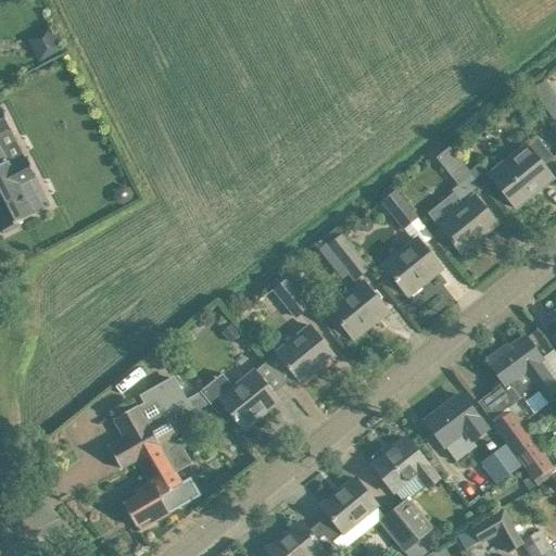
[(40,62),(65,50),(53,23),(28,35),(40,62)]
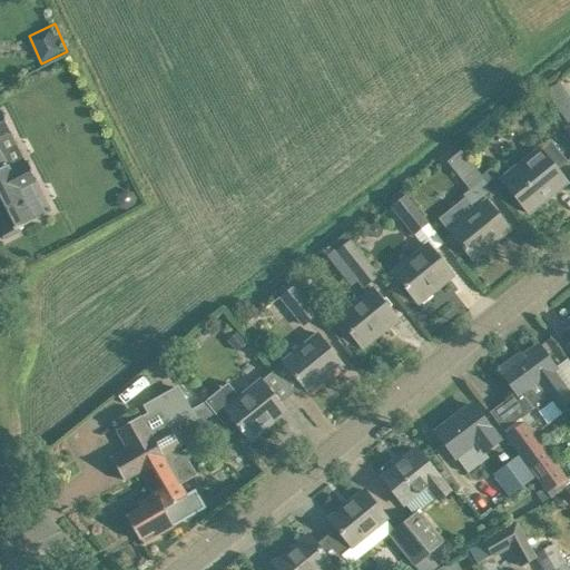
[(569,101),(559,81),(547,89),(567,123),(569,126),(569,125),(569,101)]
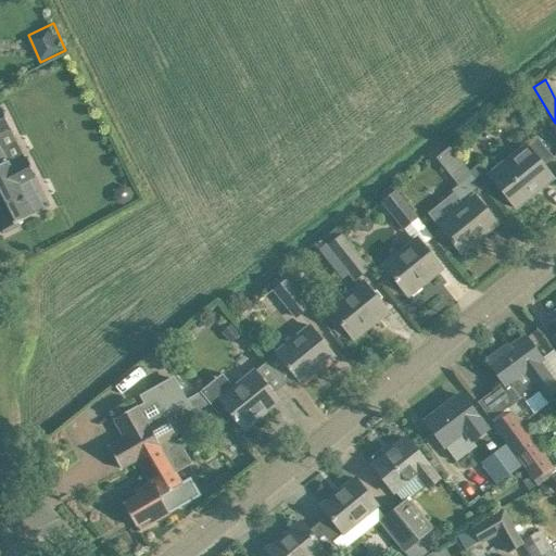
[(19,223),(35,214),(20,185),(37,177),(0,106),(0,230),(3,230),(4,234),(20,226),(19,223)]
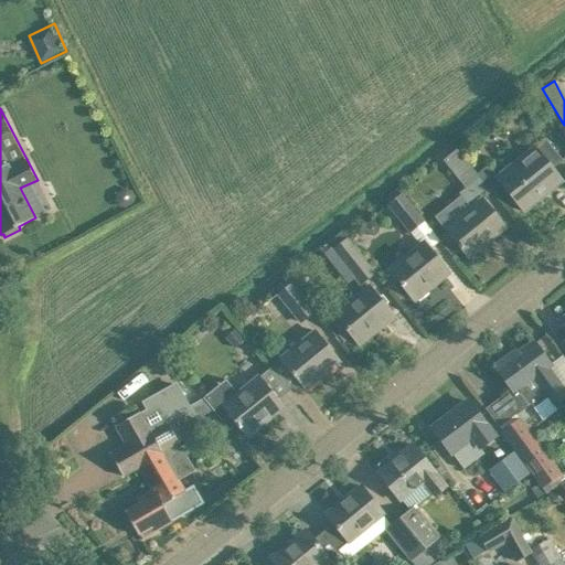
[(478,174),(491,191),(501,183),(524,211),(525,211),(522,208),(545,189),(548,192),(562,181),(551,168),(562,159),(544,138),(497,177),(488,166),(478,174)]
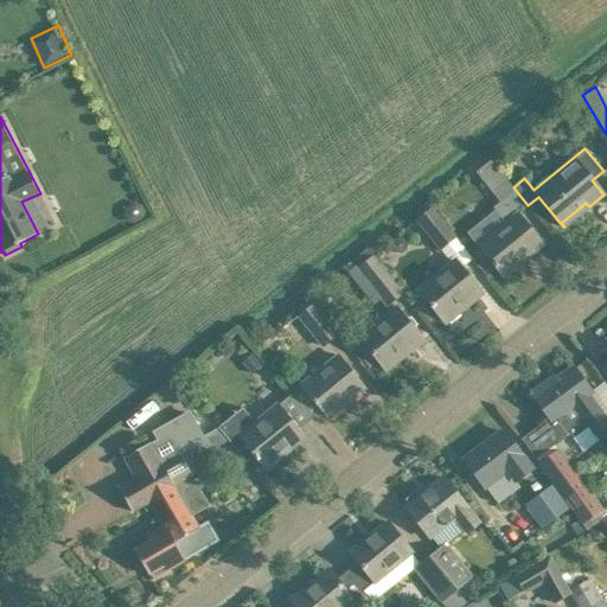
[(491,160),(477,172),(500,202),(493,208),(505,223),(479,246),(489,257),(503,275),(505,274),(508,278),(511,278),(519,272),(521,268),(518,264),(521,262),(541,246),(542,244),(528,225),(518,213),(528,205),(513,187),(491,160)]
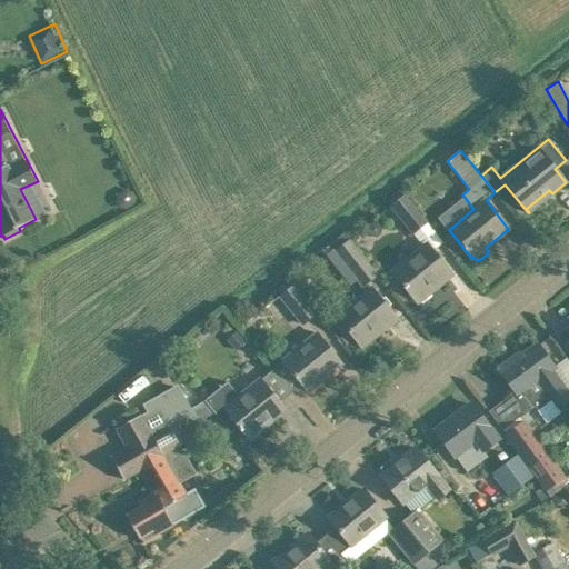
[(117,195),(115,201),(118,208),(125,209),(128,208),(133,205),(136,198),(132,192),(127,190),(120,193),(117,195)]
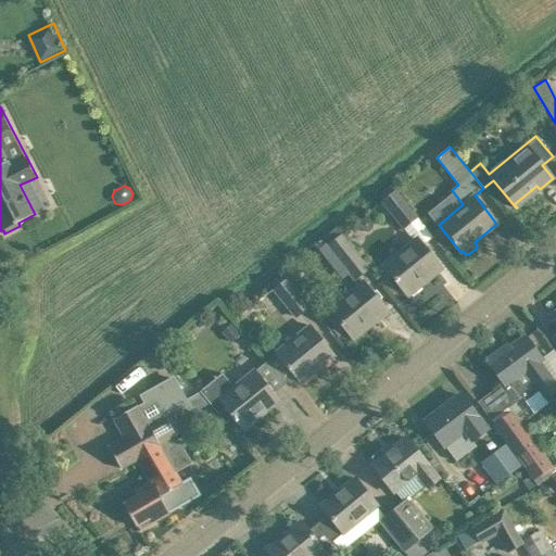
[(382,200),(381,201),(403,228),(416,217),(394,190),(382,200)]
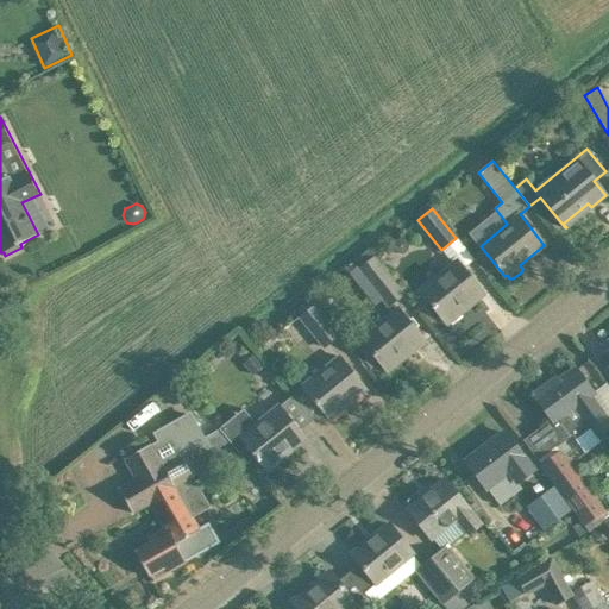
[(391,245),(391,246),(391,249),(393,250),(393,251),(394,252),(395,253),(397,255),(400,255),(401,255),(403,253),(405,252),(406,251),(407,250),(407,249),(407,246),(407,245),(407,244),(406,242),(405,240),(403,240),(401,239),(400,239),(397,239),(396,239),(395,240),(394,242),(393,243),(391,245)]
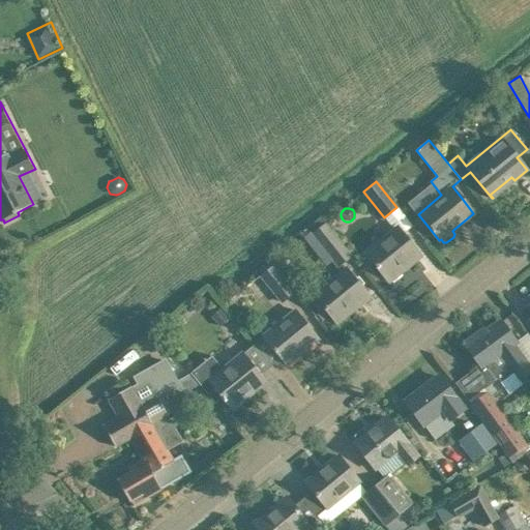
[(313,233),(333,259),(340,266),(352,256),(346,247),(326,223),(313,233)]
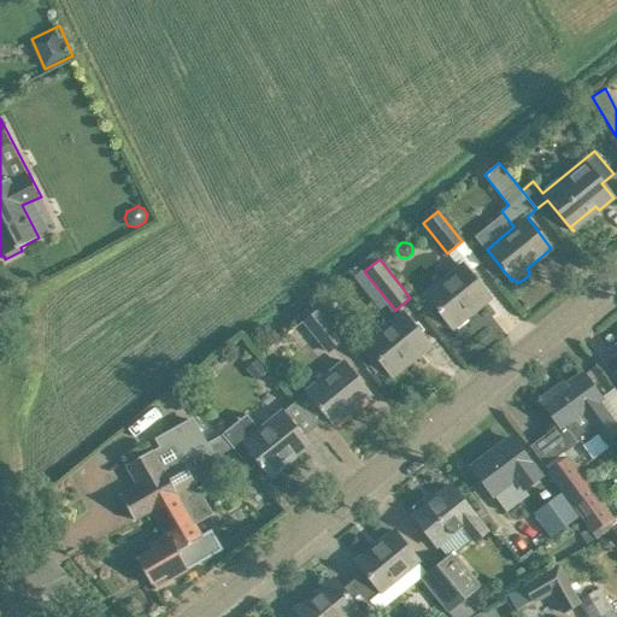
[(441,283),(425,295),(445,318),(452,328),(468,315),(465,311),(485,294),(488,299),(489,298),(475,278),(469,271),(464,265),(459,269),(458,269),(441,283)]
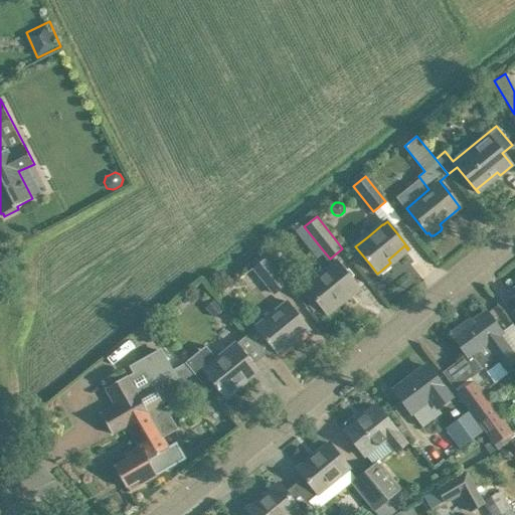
[(267,256),(253,267),(276,294),(287,284),(267,256)]
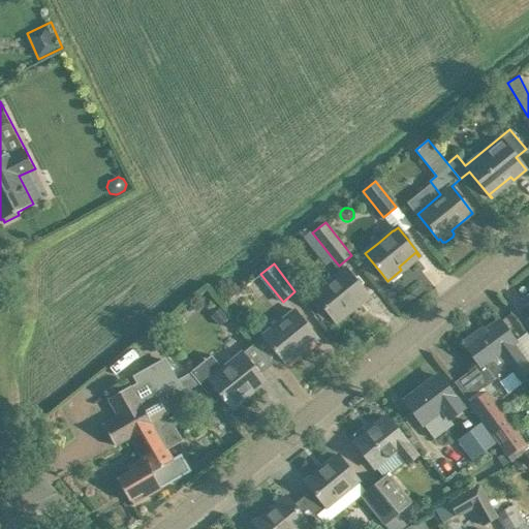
[(310,298),(308,299),(319,312),(324,308),(330,314),(336,322),(350,311),(347,308),(365,293),(368,297),(355,280),(346,269),(345,270),(340,273),(314,294),(310,298)]
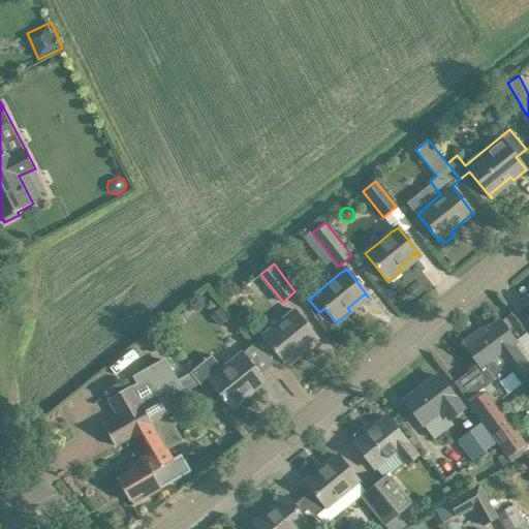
[(211,316),(219,327),(228,318),(220,309),(211,316)]
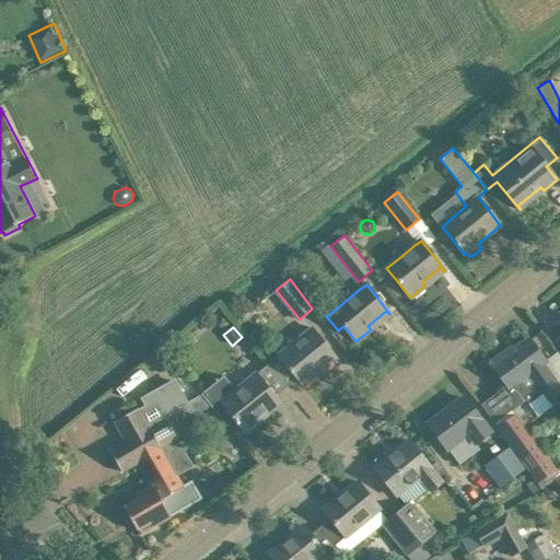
[(278,357),(288,368),(301,385),(333,360),(327,353),(330,350),(314,328),(278,357)]
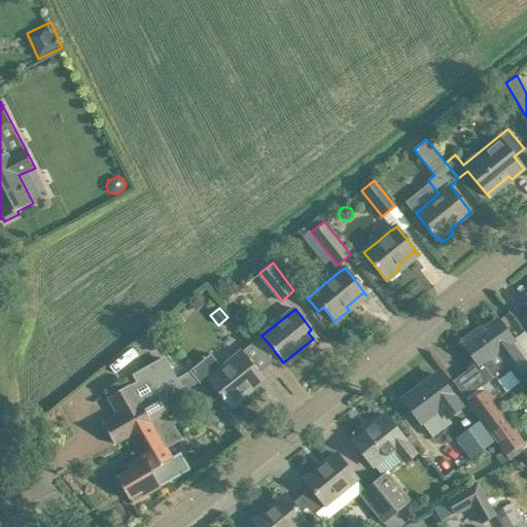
[(499,379),(512,371),(517,378),(526,370),(526,366),(510,343),(513,340),(498,319),(477,336),(475,332),(462,342),(479,364),(467,373),(478,386),(495,374),(499,379)]
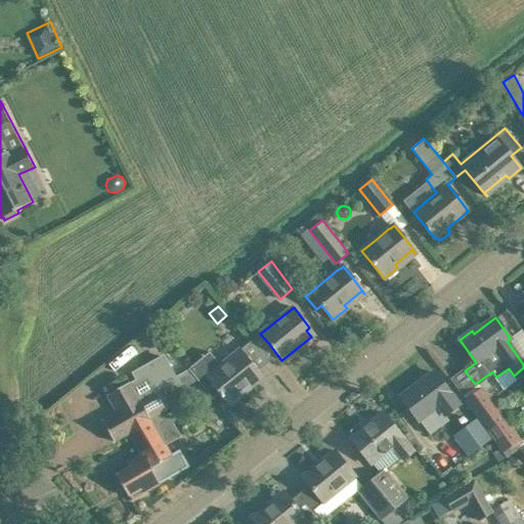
[(211,352),(189,369),(213,398),(219,393),(228,404),(242,393),(239,390),(260,373),(258,369),(242,349),(221,365),(211,352)]
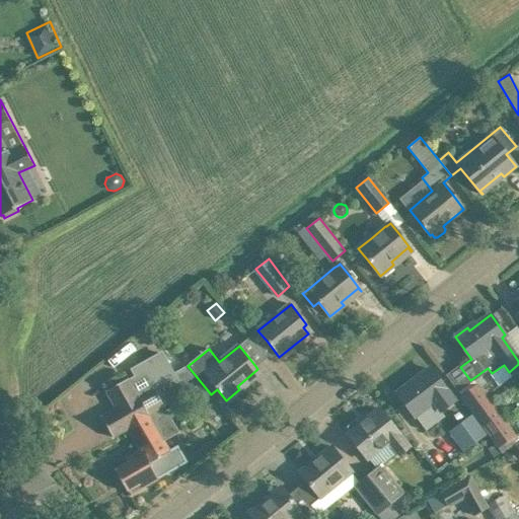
[(157,477),(184,462),(176,447),(168,451),(150,419),(165,410),(162,405),(152,387),(172,376),(160,354),(130,370),(135,379),(129,382),(127,379),(104,391),(115,409),(100,417),(113,438),(128,429),(140,451),(126,459),(128,462),(115,469),(127,491),(140,484),(142,488),(158,478),(157,477)]
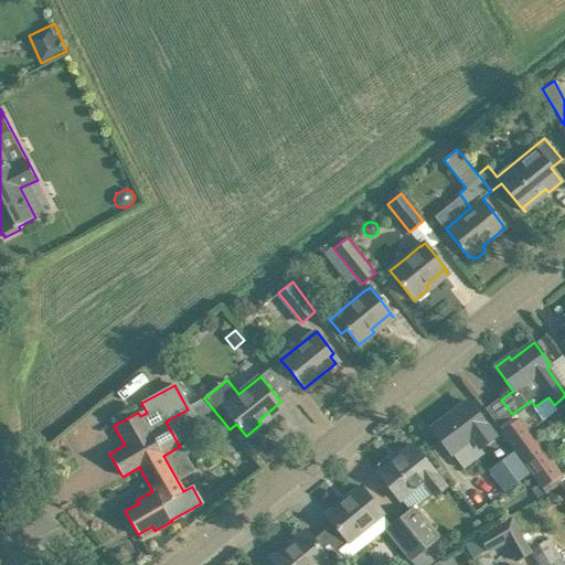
[(447,416),(432,428),(445,446),(450,454),(452,456),(470,443),(476,449),(480,446),(494,435),(483,420),(470,403),(456,414),(449,419),(447,416)]
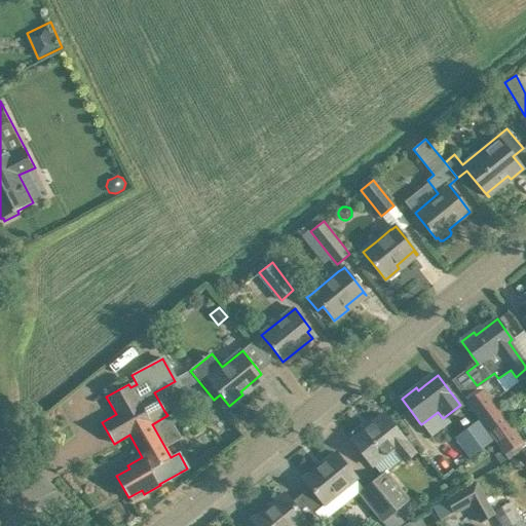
[(185,399),(175,381),(154,392),(164,411),(185,399)]
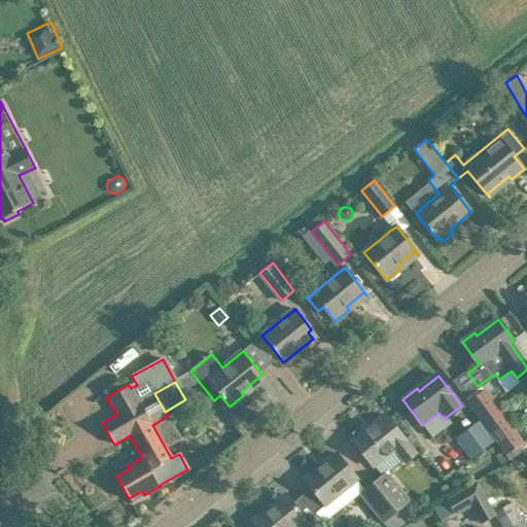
[(468,403),(480,420),(495,441),(495,442),(505,455),(522,444),(484,391),(468,403)]
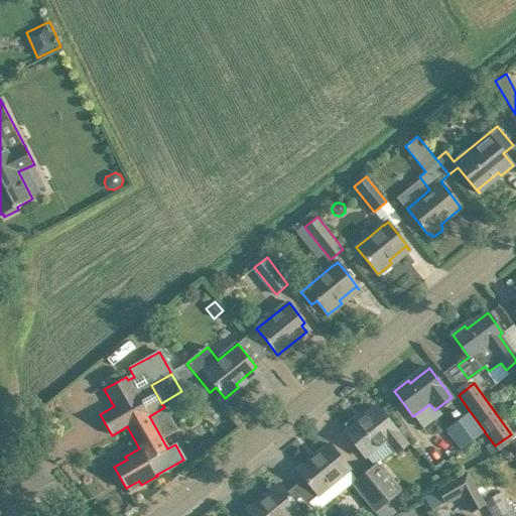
[(495,393),(494,399),(496,402),(501,404),(505,401),(506,396),(504,392),(499,391),(495,393)]
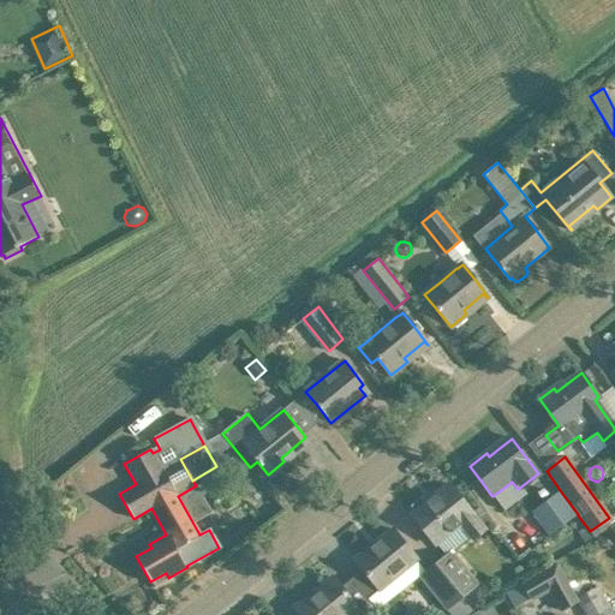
[(485,530),(448,484),(434,496),(435,497),(429,502),(419,499),(411,506),(412,514),(436,544),(460,525),(472,541),(485,530)]
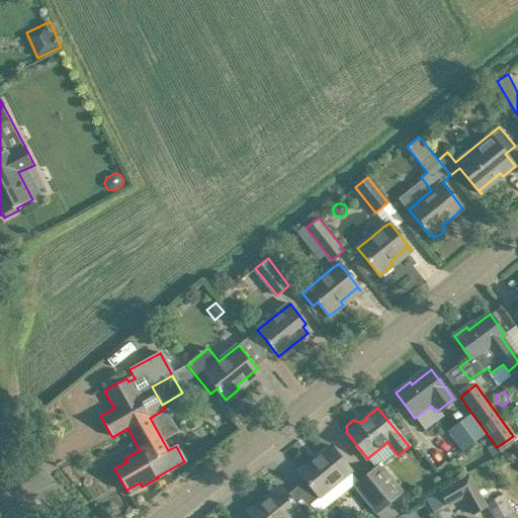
[(471,413),(447,431),(462,451),(487,433),(471,413)]
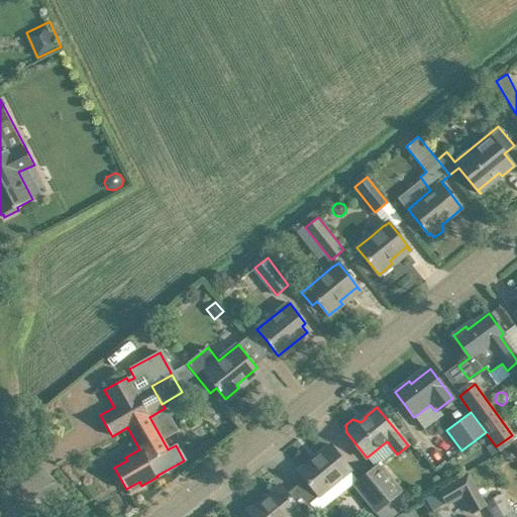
[(296,486),(296,487),(309,503),(319,496),(332,485),(350,471),(342,460),(330,444),(318,454),(319,455),(300,471),(299,470),(298,470),(305,479),(296,486)]
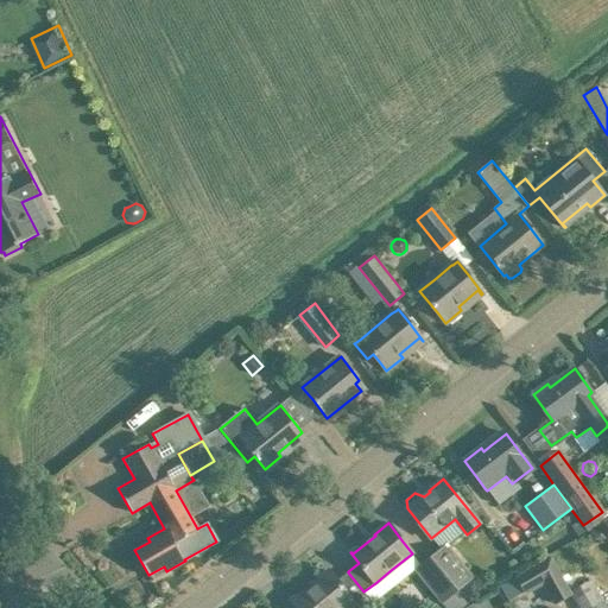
[(607,531),(603,524),(589,532),(594,540),(602,544),(607,539),(607,531)]
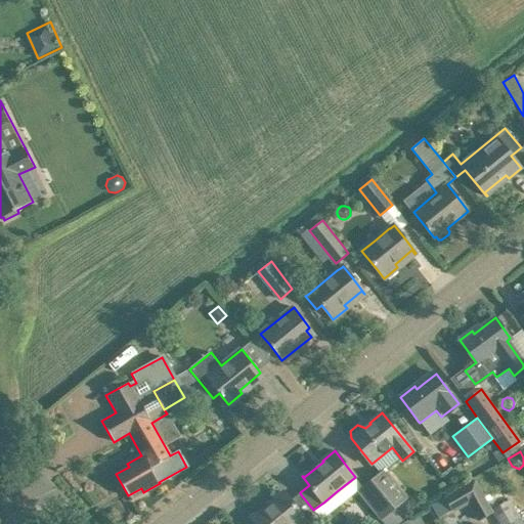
[(381,474),(373,480),(395,509),(401,504),(408,498),(399,487),(395,490),(381,474)]
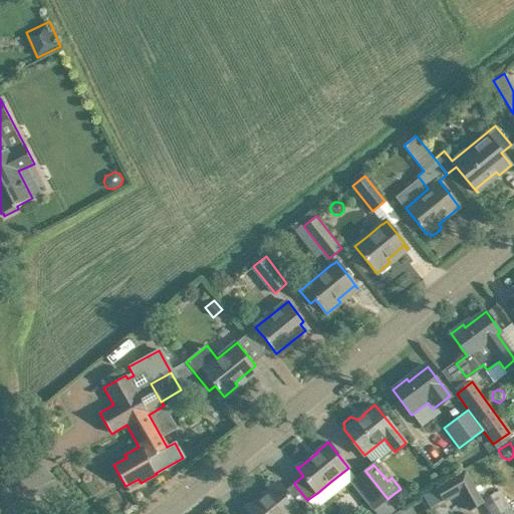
[(435,487),(422,495),(430,509),(443,501),(458,493),(459,495),(468,511),(483,503),(465,470),(435,487)]
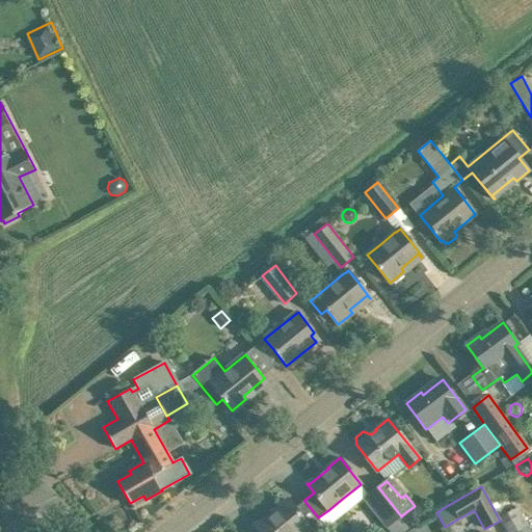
[(378,487),(368,497),(382,514),(378,517),(390,531),(403,531),(409,527),(407,525),(401,516),(378,487)]
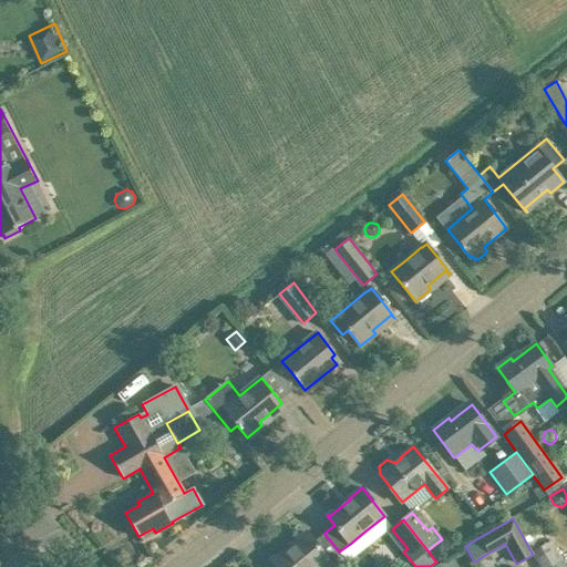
[(286,548),(272,559),(277,566),(336,566),(330,559),(339,552),(325,534),(315,542),(307,532),(306,533),(307,534),(287,549),(286,548)]
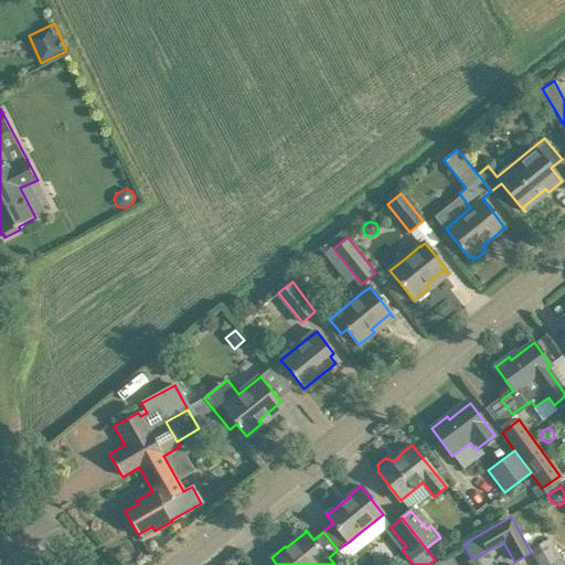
[(539,564),(564,564),(551,539),(531,548),(539,564)]
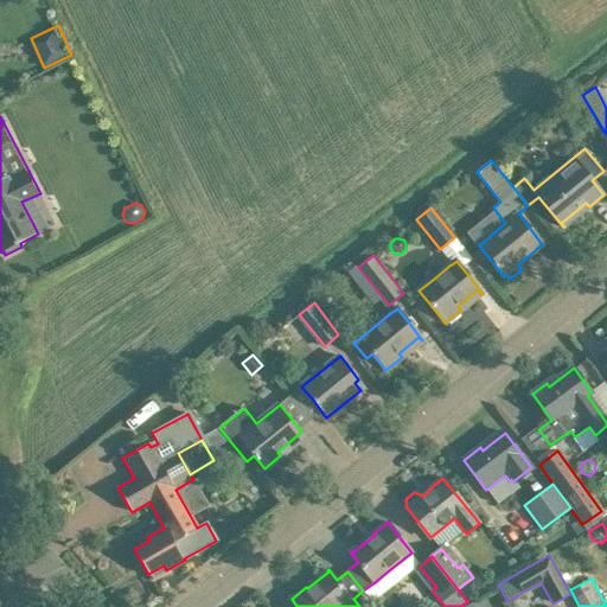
[(490,606),(484,595),(464,606),(490,606)]
